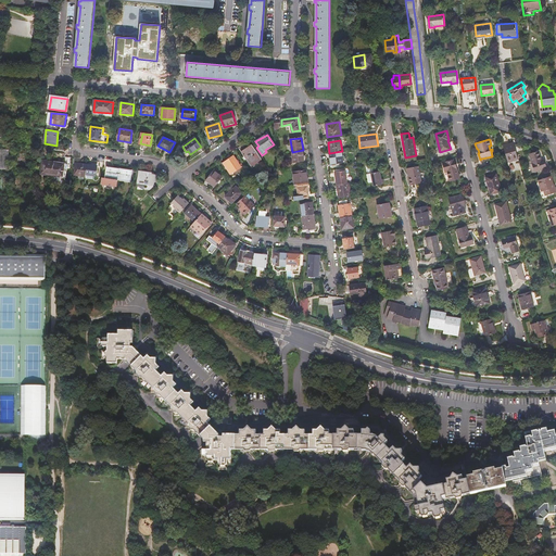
[(518,159),(514,142),(504,146),(508,162),(518,159)]
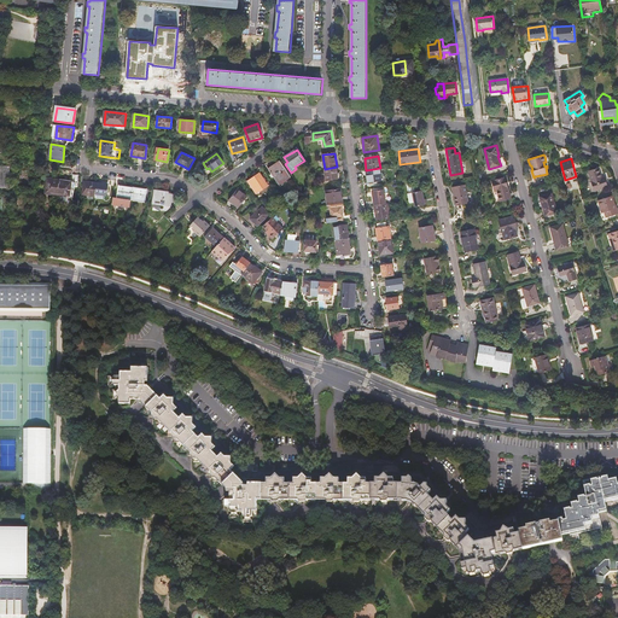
[(290,175),(280,163),(269,170),(279,184),(290,175)]
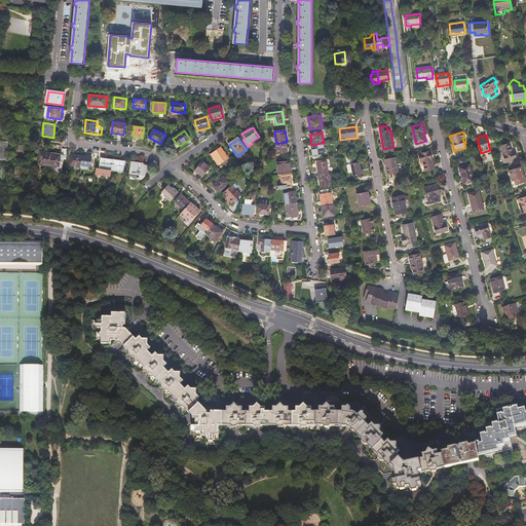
[(8,142),(0,141),(0,158),(8,159),(8,142)]
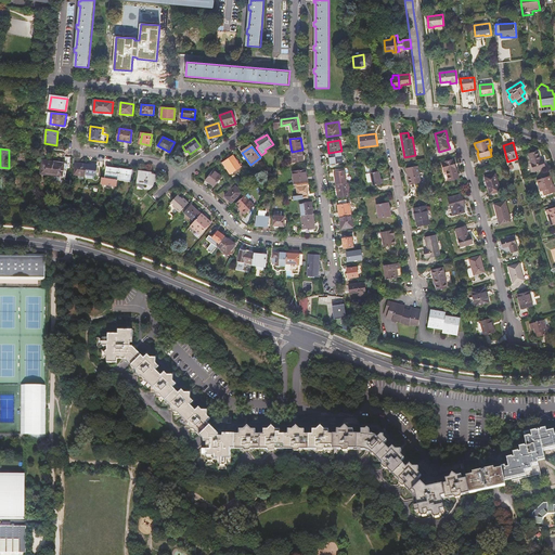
[(304,160),(302,150),(292,152),(293,162),(304,160)]
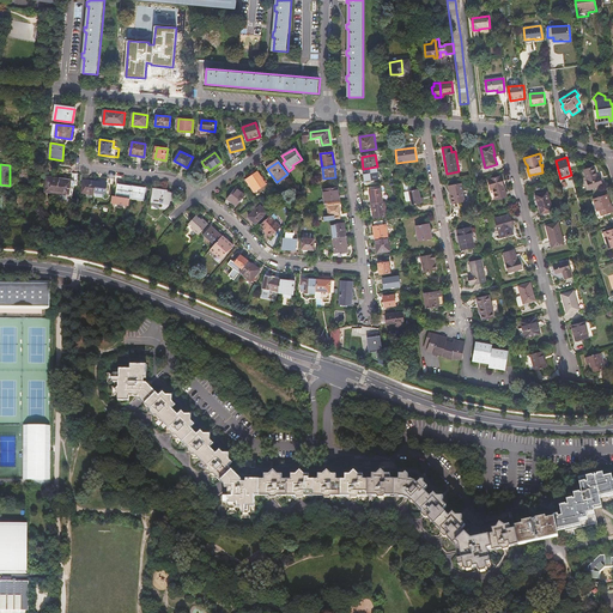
[(378,178),(377,167),(363,169),(365,181),(378,178)]
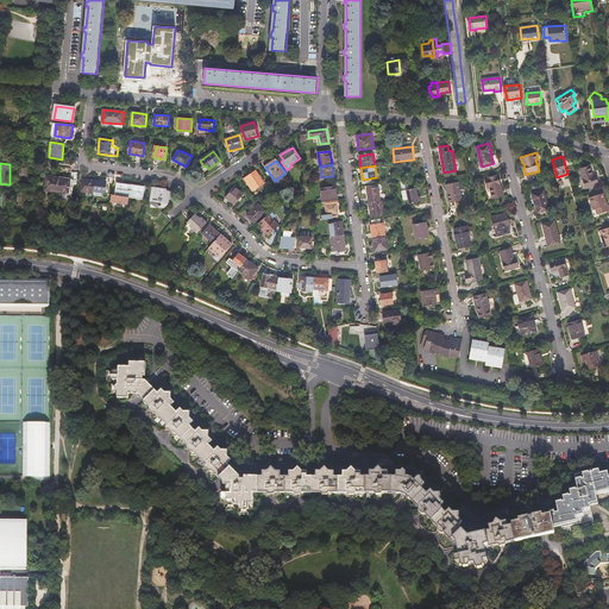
[(591,165),(581,169),(588,189),(600,184),(596,175),(595,175),(591,165)]
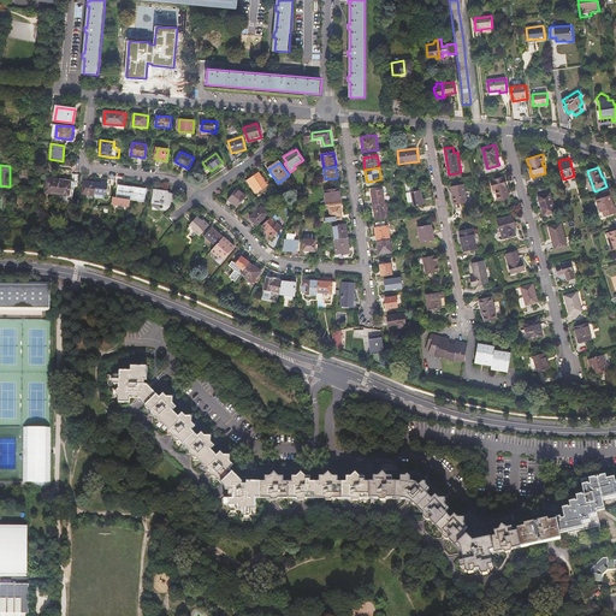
[(259,173),(254,176),(255,178),(248,183),(255,193),(267,185),(259,173)]
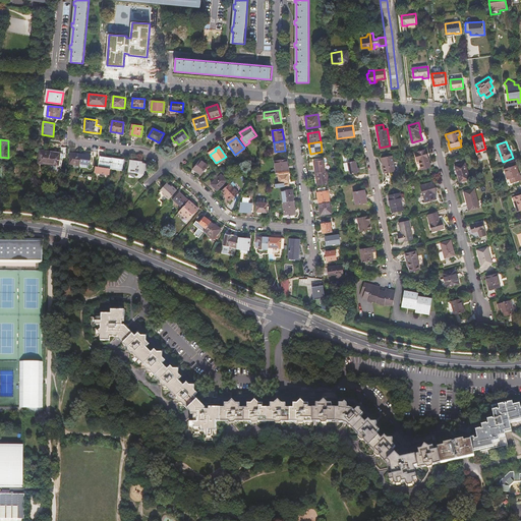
[(426,150),(415,152),(418,161),(419,161),(422,169),(430,167),(426,150)]
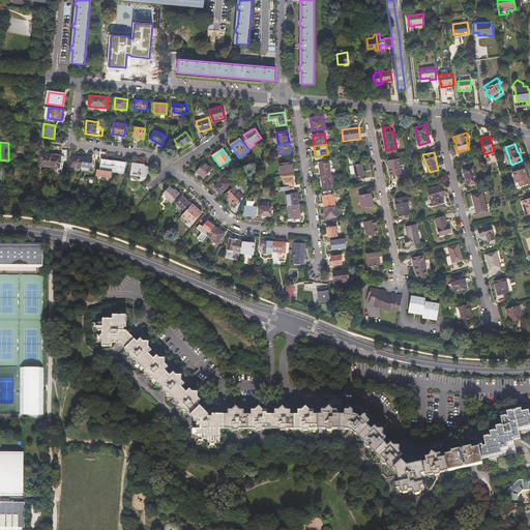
[(39,166),(50,168),(52,154),(41,153),(39,166)]
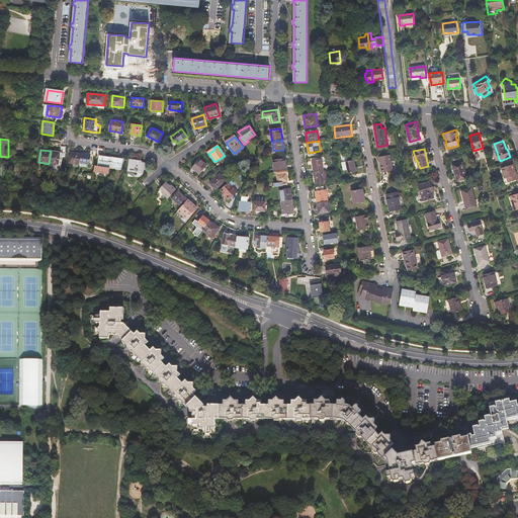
[(51,151),(49,164),(59,165),(61,153),(51,151)]
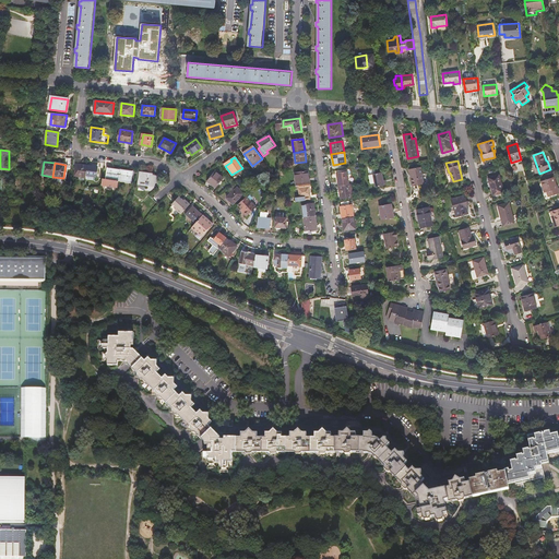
[(74,176),(86,178),(86,176),(87,166),(76,164),(74,176)]
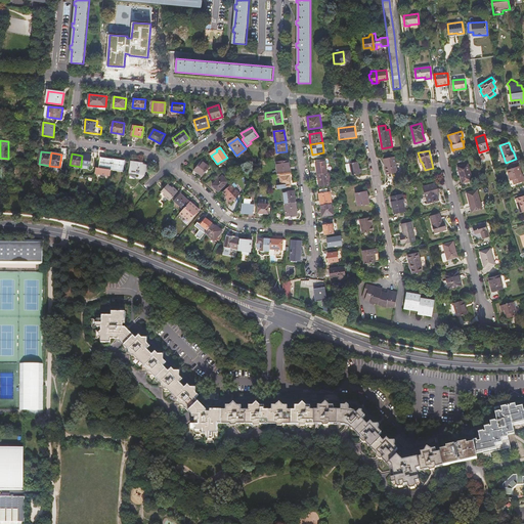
[(82,156),(81,165),(90,166),(92,157),(82,156)]
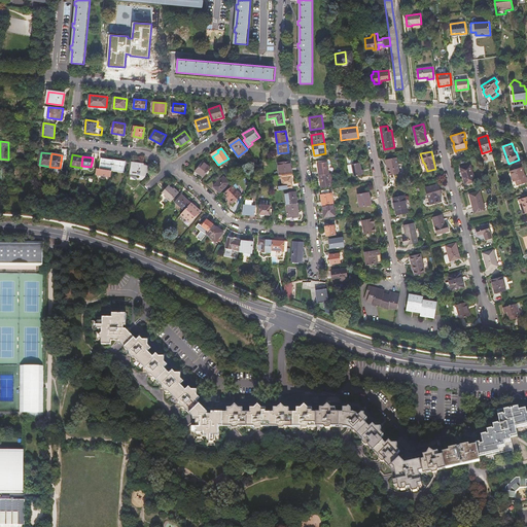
[(396,157),(386,160),(389,175),(399,173),(396,157)]
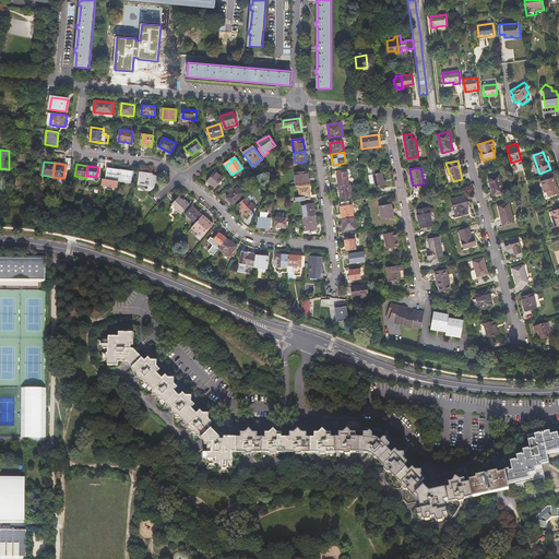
[(103,179),(102,186),(118,188),(119,181),(120,169),(108,168),(106,179),(103,179)]
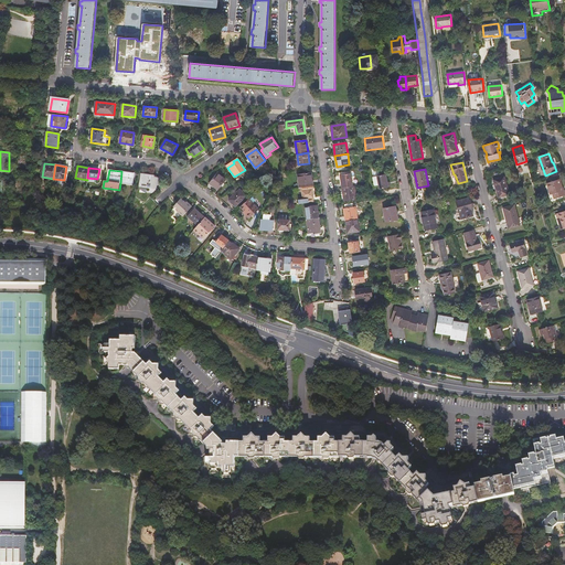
[(121,171),(120,183),(132,184),(135,173),(121,171)]
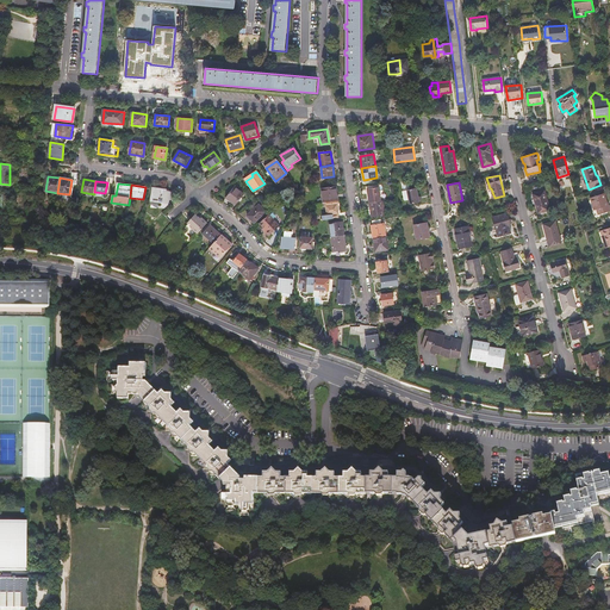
[(243,193),(235,187),(228,198),(235,205),(243,193)]
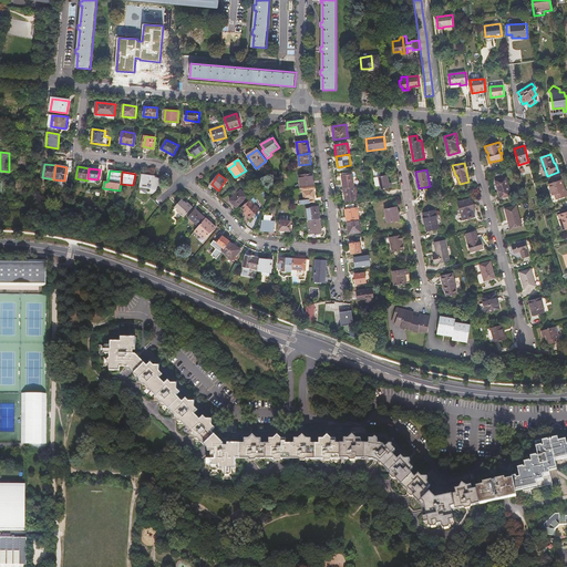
[(313,186),(315,186),(313,174),(299,175),(301,188),(313,186)]
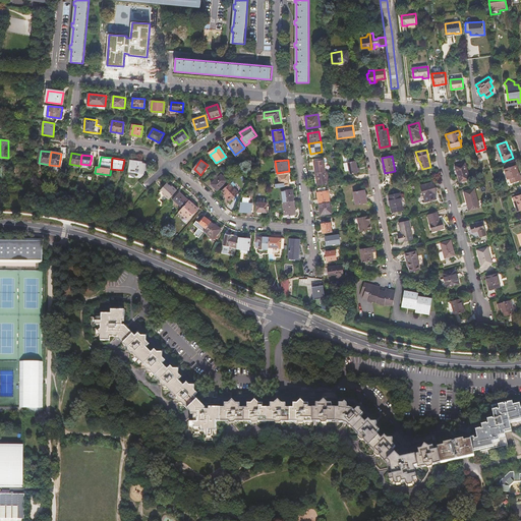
[(314,162),(316,173),(326,172),(324,160),(314,162)]
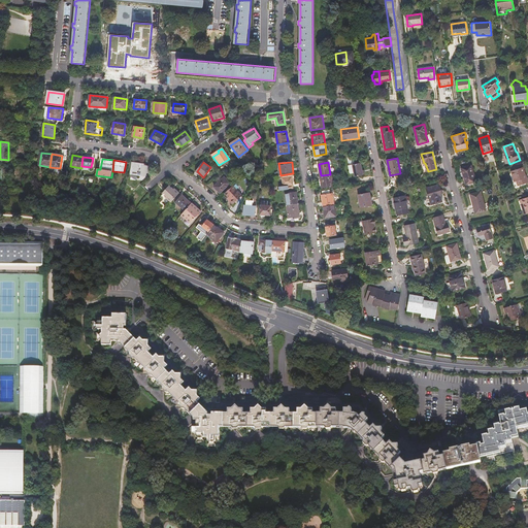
[(143,165),(132,163),(131,174),(140,175),(146,176),(150,167),(142,166),(143,165)]
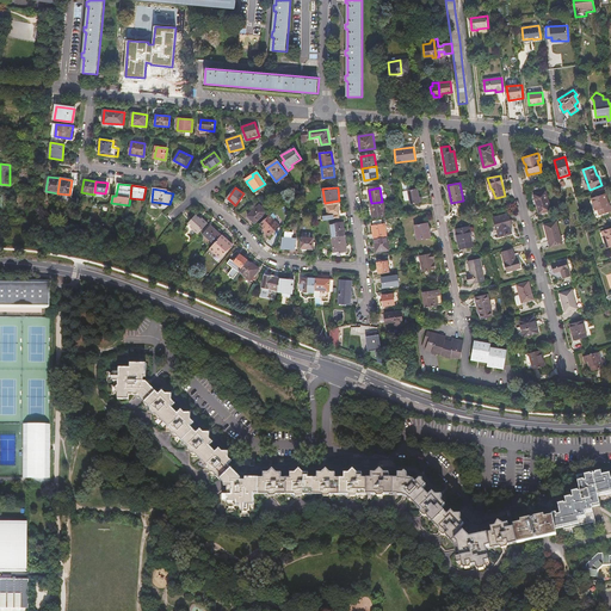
[(408,191),(409,199),(411,204),(420,203),(418,189),(408,191)]
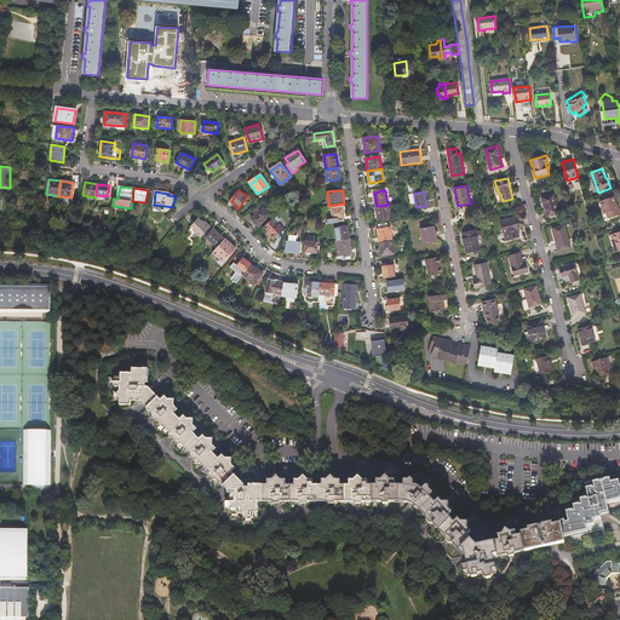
[(555,194),(543,197),(547,217),(560,213),(555,194)]
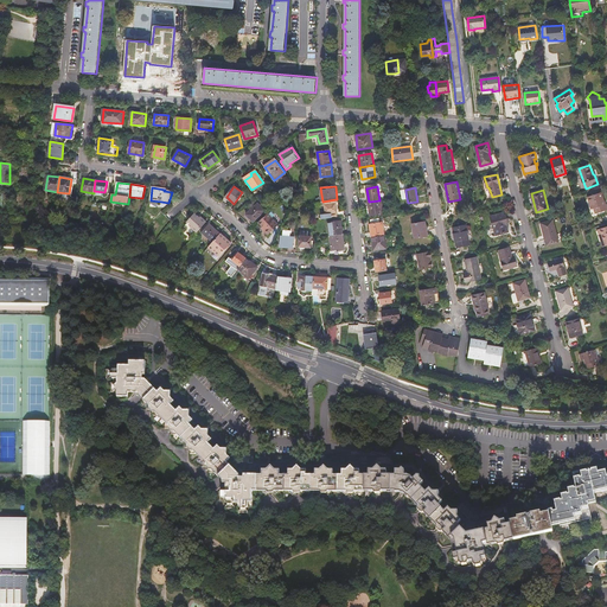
[(602,192),(588,197),(593,209),(594,209),(596,213),(606,210),(606,206),(606,204),(605,204),(602,192)]
